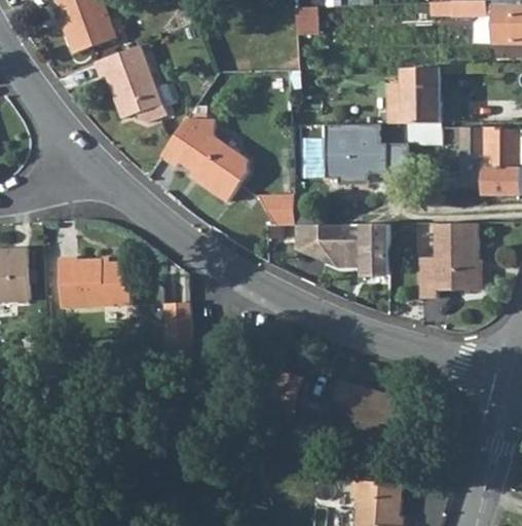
[(52,0),(71,53),(115,38),(101,0),(52,0)]
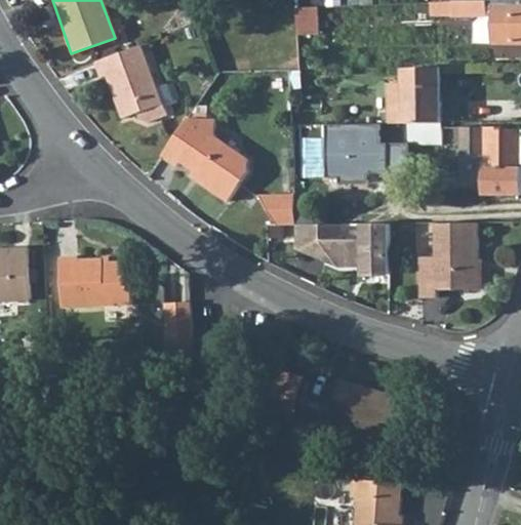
[(520,0),(481,0),(429,2),(430,15),(484,13),(484,18),(478,18),(473,23),(473,41),(491,42),(520,42),(520,0)]
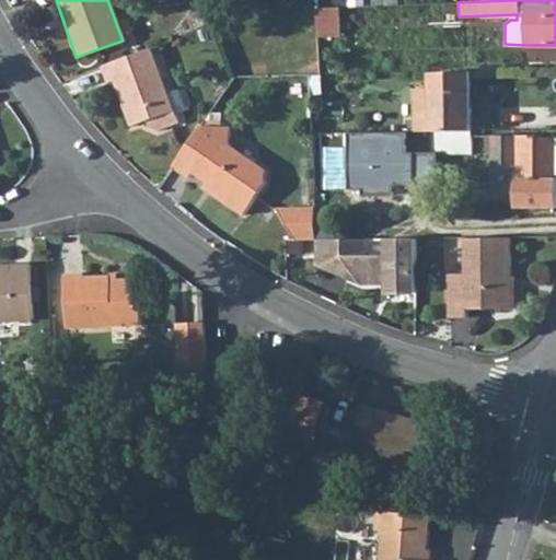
[(337,28),(336,8),(314,9),(315,30),(337,28)]
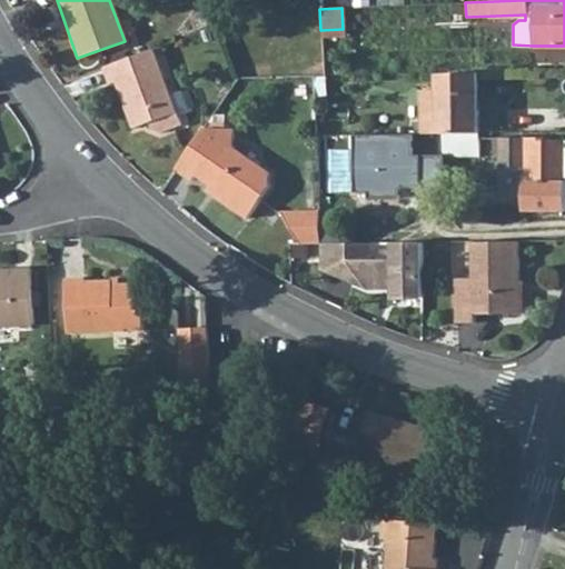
[(151,49),(101,67),(107,85),(114,82),(130,128),(147,122),(149,129),(158,132),(179,125),(151,49)]
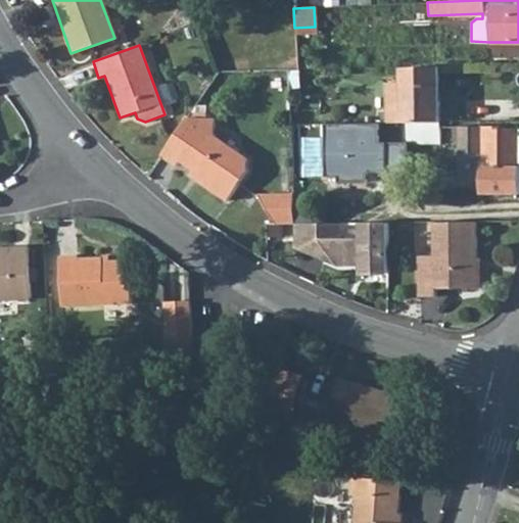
[(443,68),(400,68),(400,83),(384,83),(384,124),(405,124),(440,124),(443,124),(443,68)]
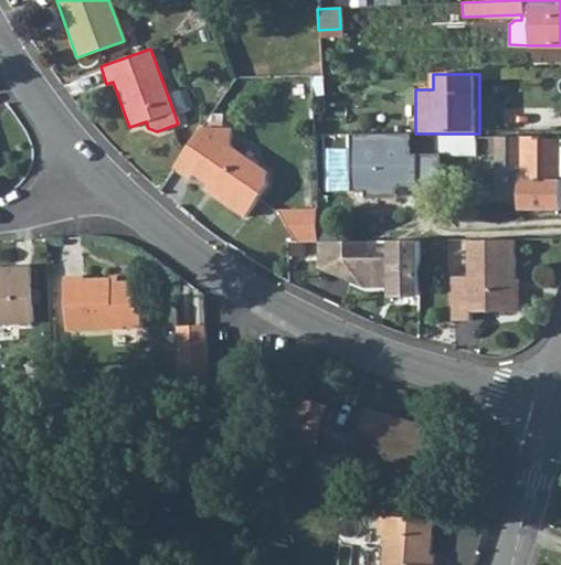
[(229,128),(220,128),(204,127),(200,127),(171,168),(189,179),(192,173),(207,183),(230,200),(226,204),(243,216),(264,185),(264,172),(229,147),(229,128)]
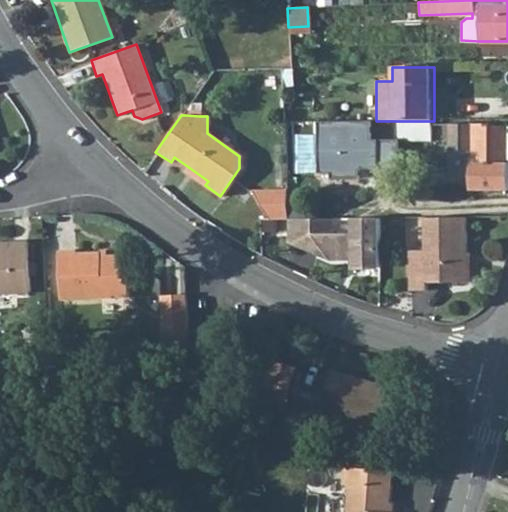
[(368,121),(315,121),(316,173),(328,173),(328,179),(357,178),(357,170),(375,169),(375,178),(396,178),(396,139),(369,139),(368,121)]
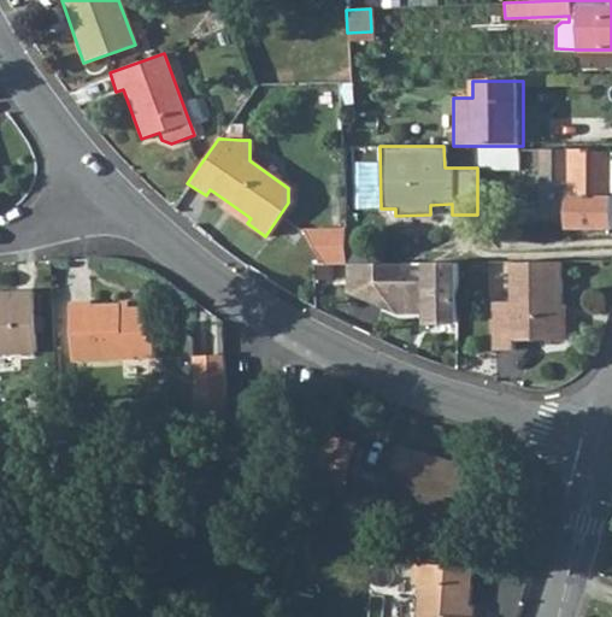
[(519,146),(477,146),(477,170),(499,170),(499,177),(508,177),(508,171),(519,171),(519,146)]
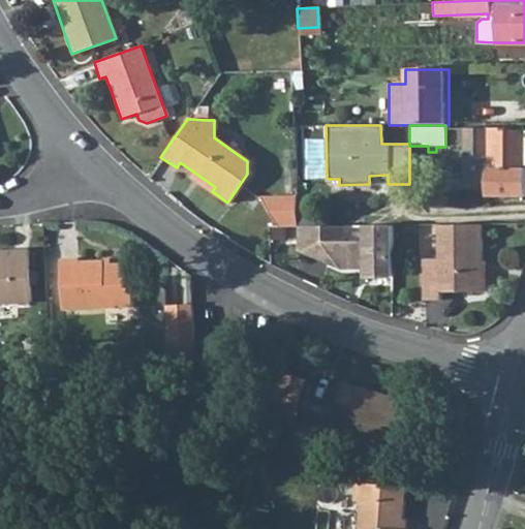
[(523,127),(456,128),(455,145),(461,145),(461,155),(484,155),(484,181),(485,196),(524,196),(523,127)]
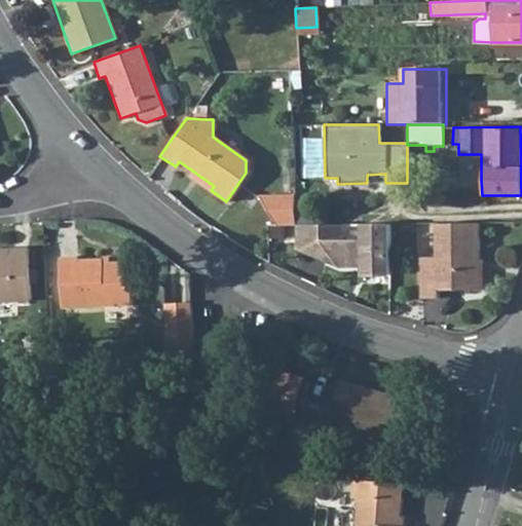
[(481,154),(458,154),(459,176),(464,180),(481,180),(481,154)]
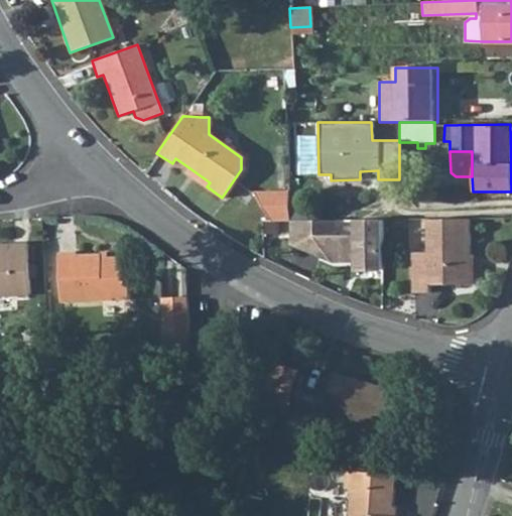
[(210,182),(188,167),(185,172),(207,186),(210,182)]
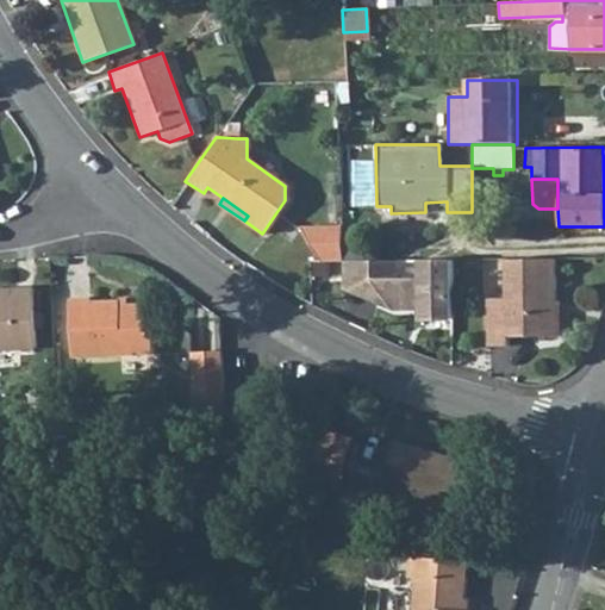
[(340,228),(299,229),(316,255),(341,254),(340,228)]
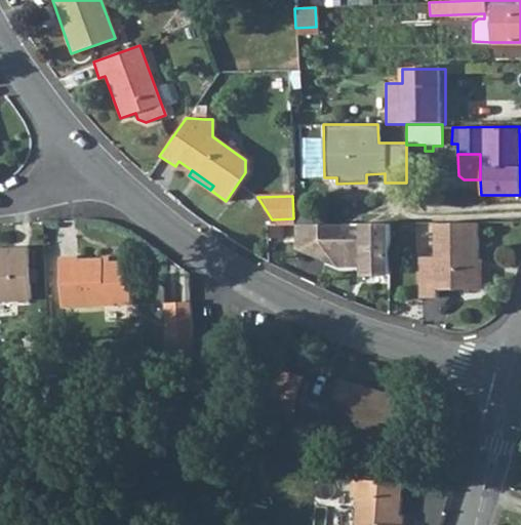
[(387,224),(295,225),(295,248),(336,265),(361,265),(361,274),(388,274),(387,224)]
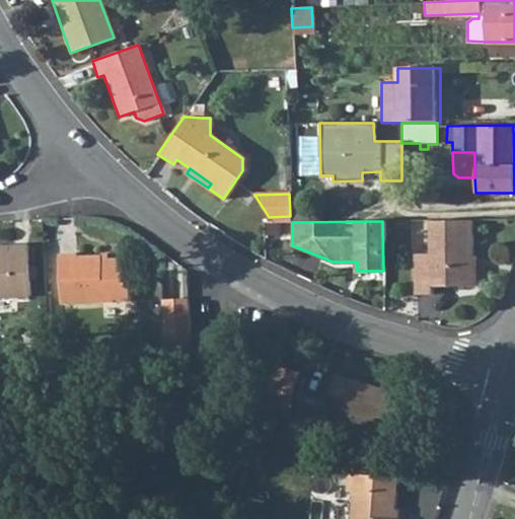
[(470,221),(429,221),(429,253),(413,254),(414,294),(431,294),(431,287),(470,286),(470,221)]
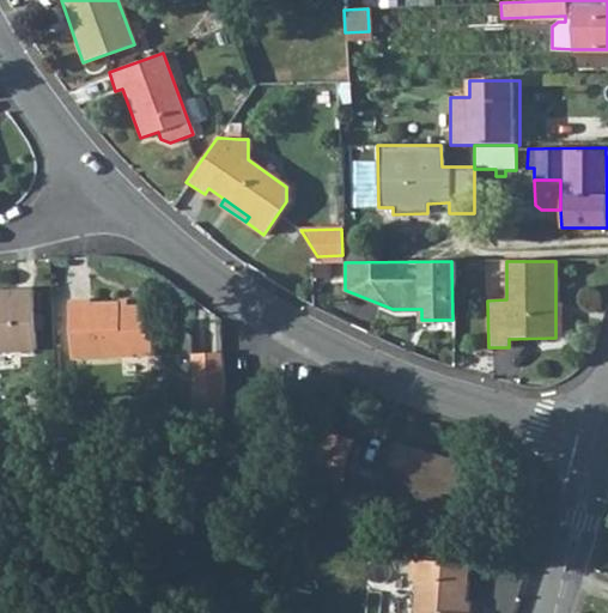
[(0,351),(34,350),(31,290),(11,291),(12,297),(0,297),(0,351)]
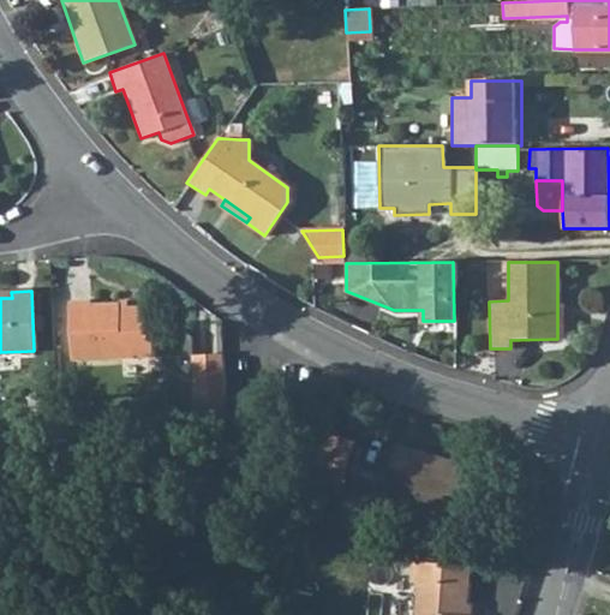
[(69,302),(71,360),(151,357),(150,332),(148,332),(147,306),(119,308),(119,303),(90,304),(89,300),(69,302)]
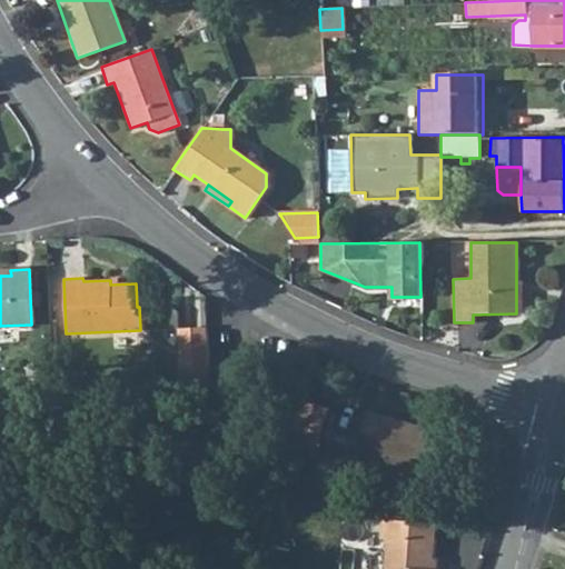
[(177,332),(178,359),(206,359),(205,331),(177,332)]
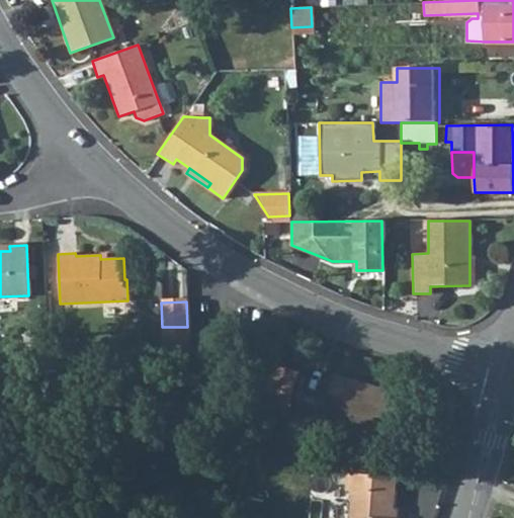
[(294,370),(267,363),(259,399),(286,406),(294,370)]
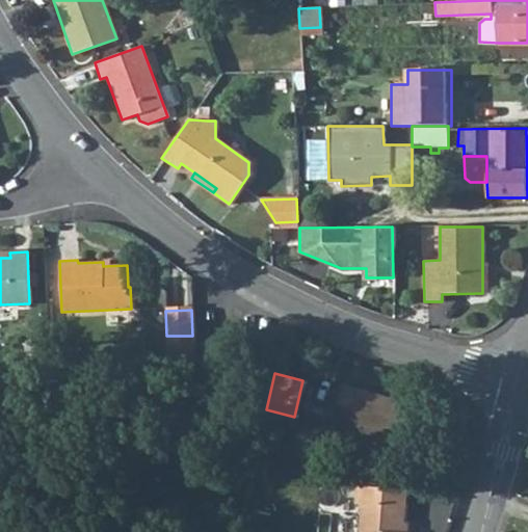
[(407,446),(419,407),(343,386),(332,424),(407,446)]
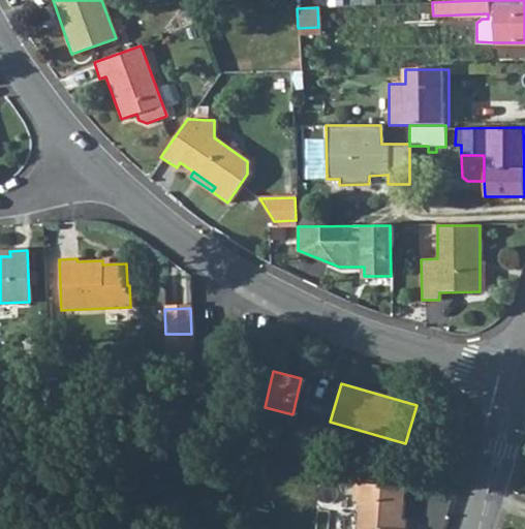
[(399,528),(402,486),(352,481),(350,500),(358,500),(354,528),(399,528)]
